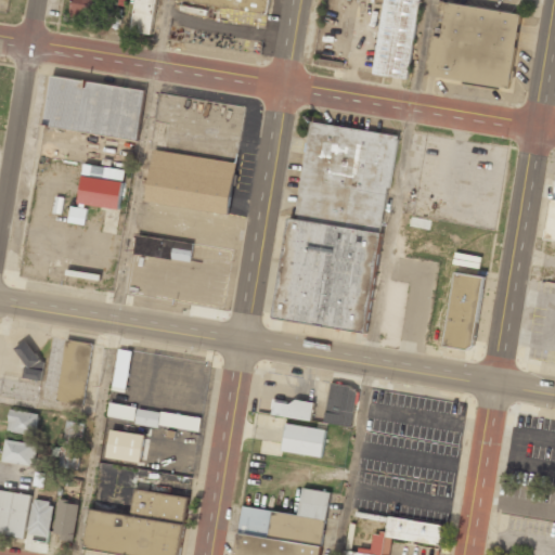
[(175,0),(175,1),(269,13),(270,0),(175,0)]
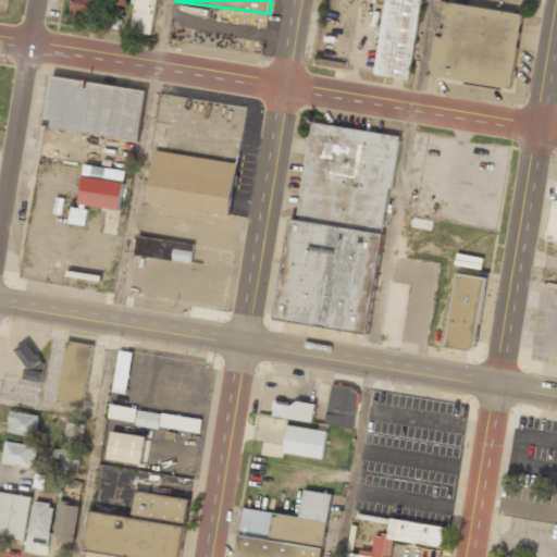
[(421,0),(384,0),(374,75),(411,79),(421,0)]
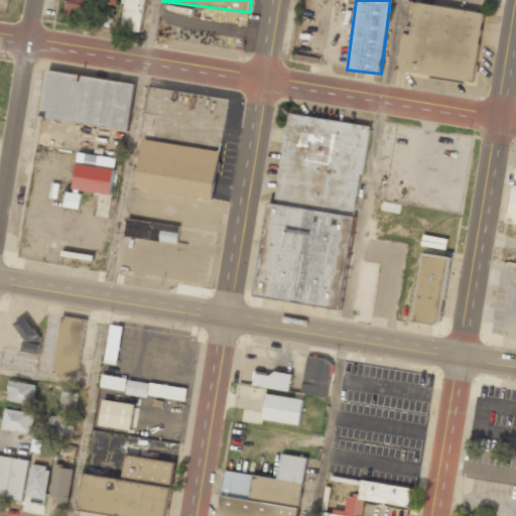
[(476,83),(485,12),(407,2),(398,74),(476,83)]
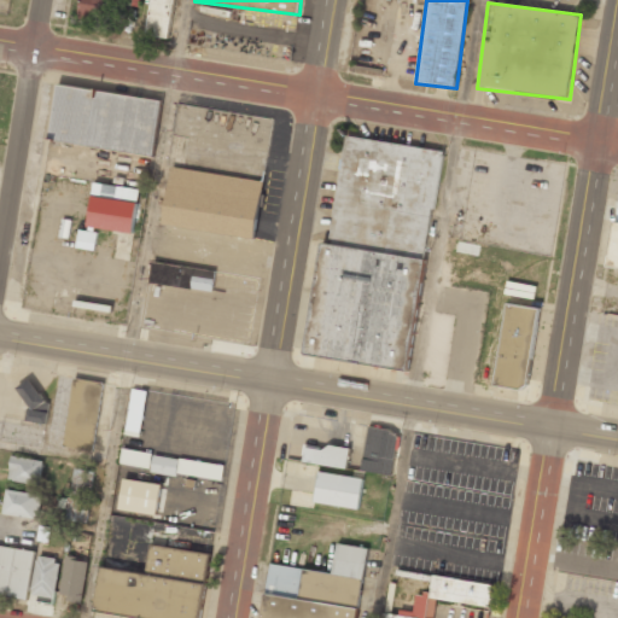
[(57,83),(48,141),(155,157),(163,100),(57,83)]
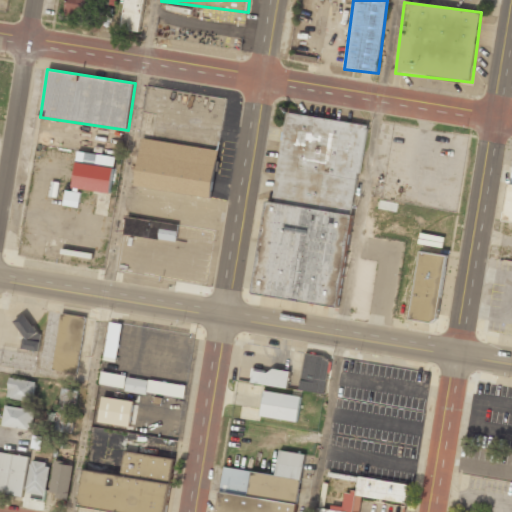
[(336,308),(251,293),(266,202),(272,203),(288,113),(365,127),(349,214),(352,215),(336,308)]
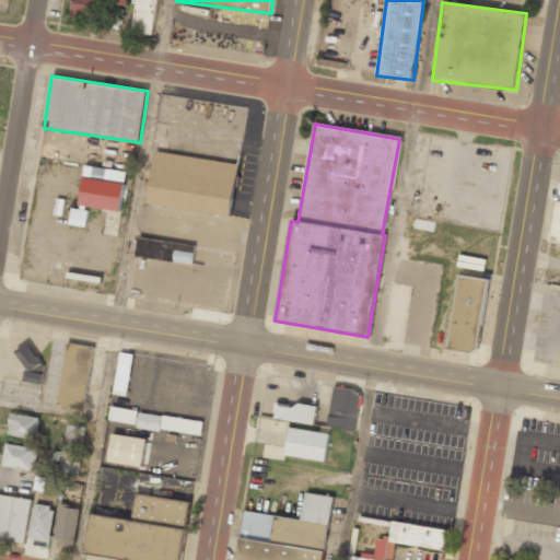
[(232,216),(238,164),(155,152),(148,205),(232,216)]
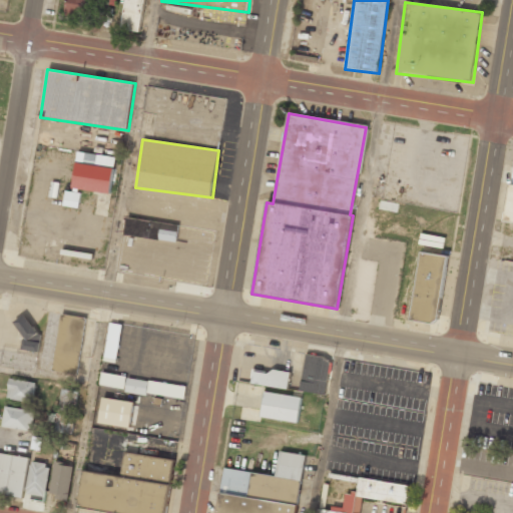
[(73,188),(111,192),(115,156),(77,152),(73,188)]
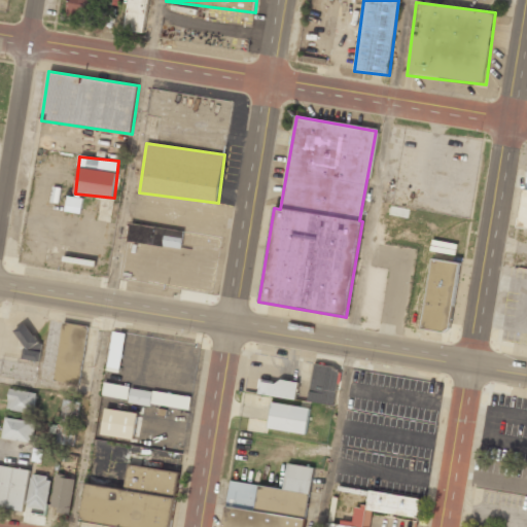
[(80,213),(82,198),(67,196),(64,211),(80,213)]
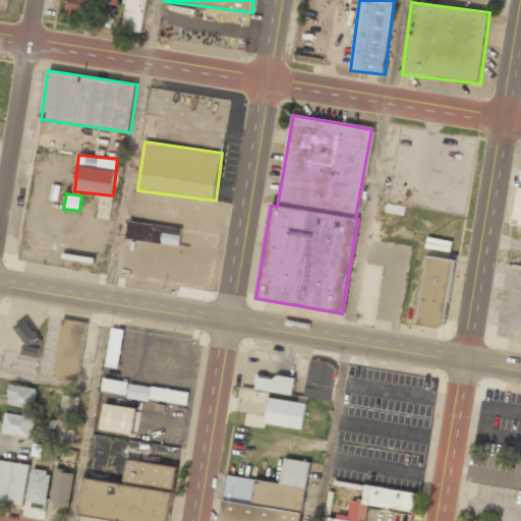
[(182,228),(128,221),(125,239),(180,246),(182,228)]
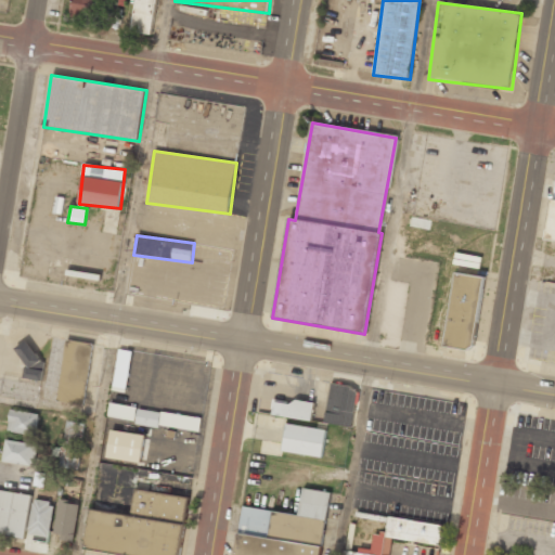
[(443,347),(474,351),(483,276),(454,273),(443,347)]
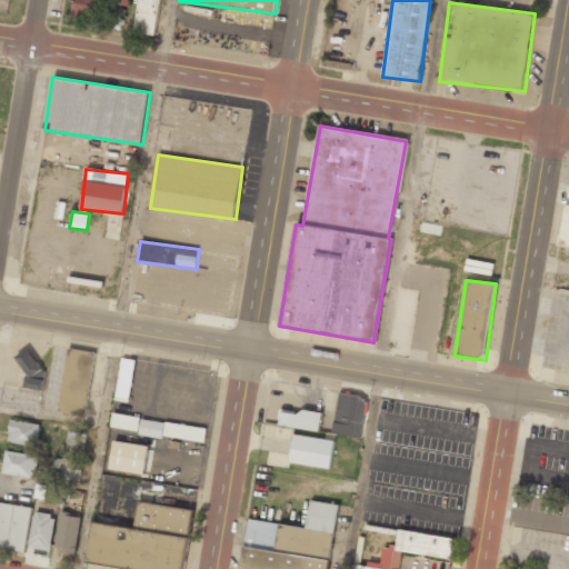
[(59,411),(86,416),(96,352),(68,348),(59,411)]
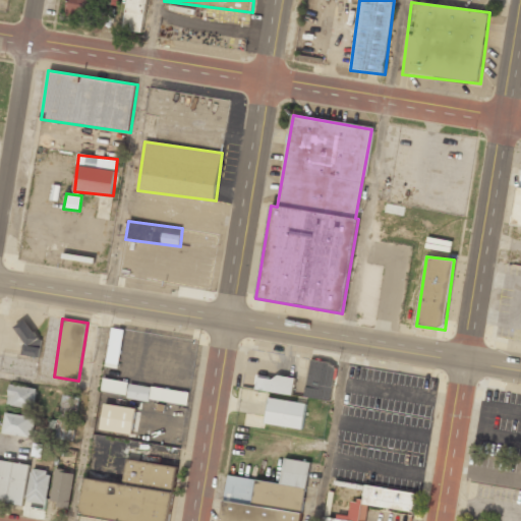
[(124,330),(112,328),(105,366),(118,368),(124,330)]
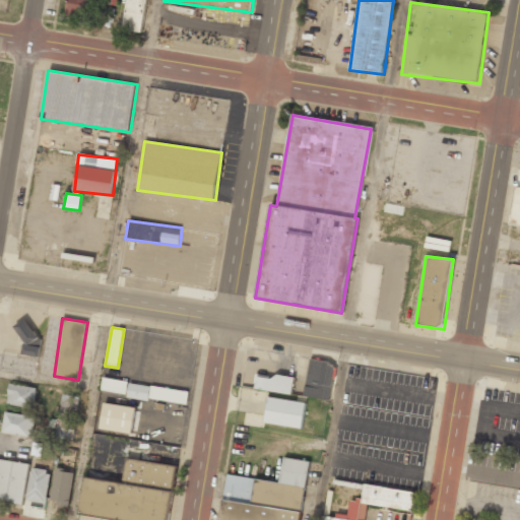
[(304,396),(330,400),(335,363),(309,360),(304,396)]
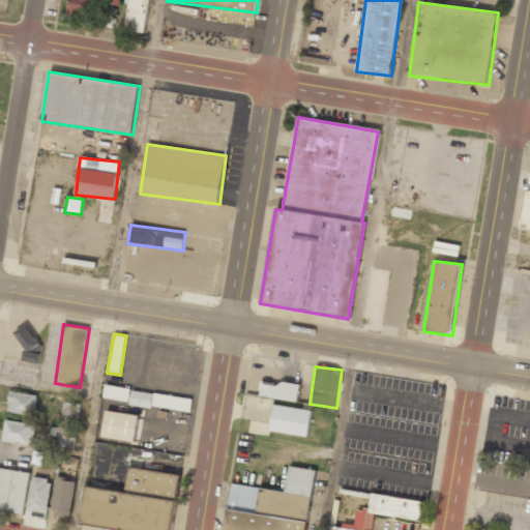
[(296,403),(300,387),(263,380),(260,395),(296,403)]
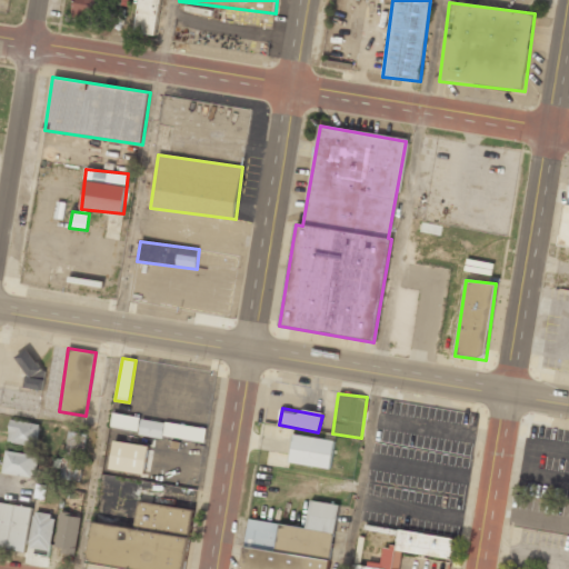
[(140,417),(112,413),(111,428),(138,430),(140,417)]
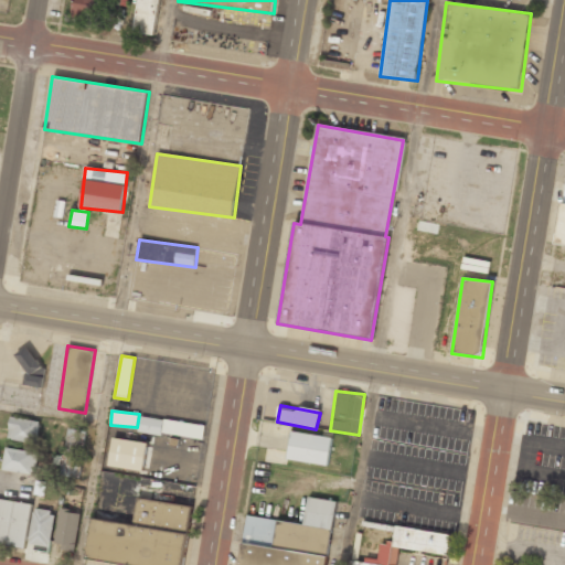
[(205,425),(140,415),(138,430),(203,440),(205,425)]
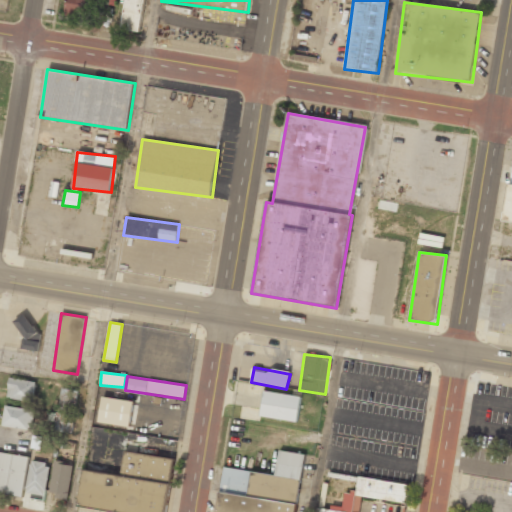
[(7,398),(33,401),(35,381),(9,378),(7,398)]
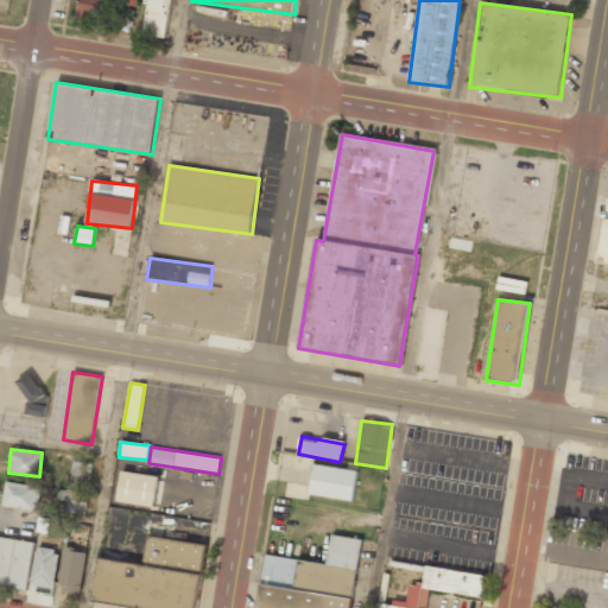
[(69,489),(59,488),(57,499),(65,500),(64,512),(86,515),(92,463),(73,461),(69,489)]
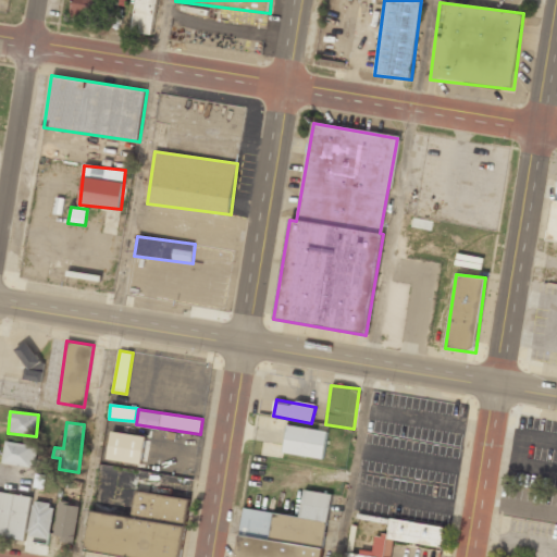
[(283,454),(323,458),(326,430),(286,426),(283,454)]
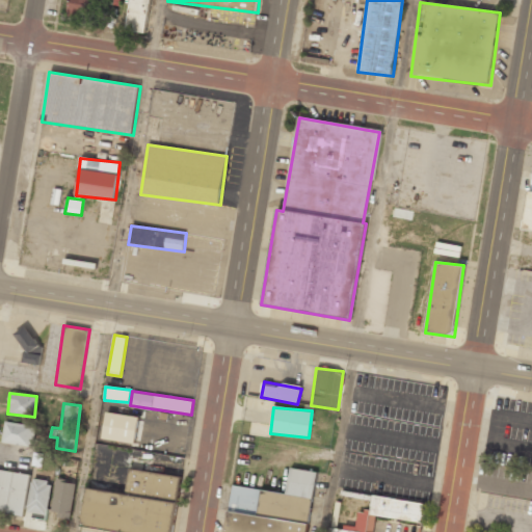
[(103,439),(135,444),(139,418),(107,411),(103,439)]
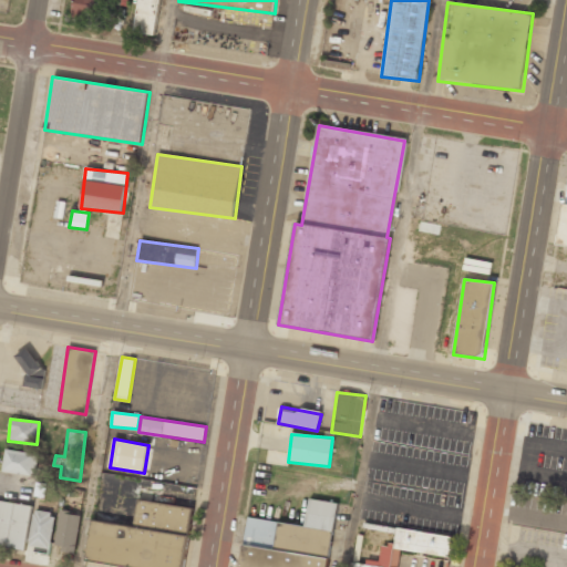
[(35,475),(38,453),(4,450),(3,472),(35,475)]
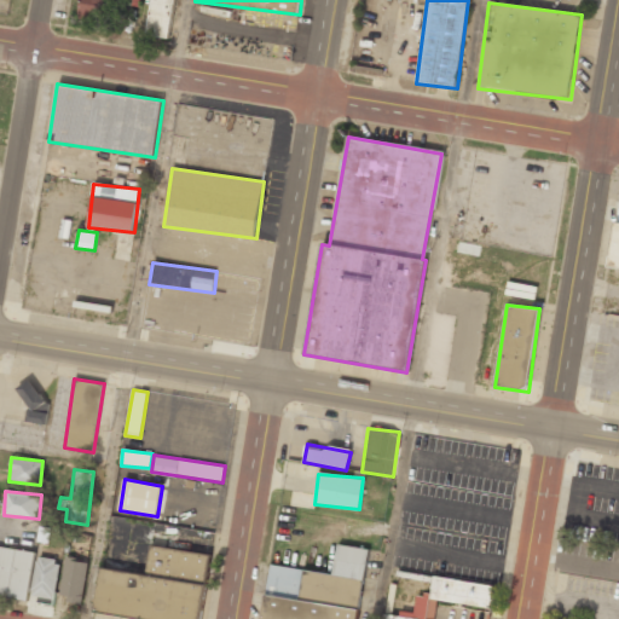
[(334,573),(270,565),(261,618),(358,618),(369,549),(337,544),(334,573)]
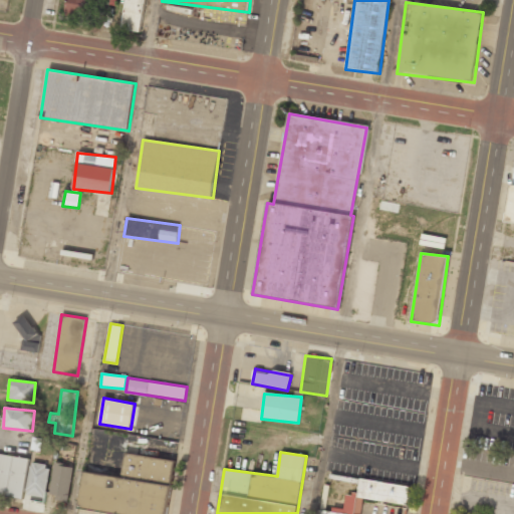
[(29,458),(0,454),(0,494),(24,497),(29,458)]
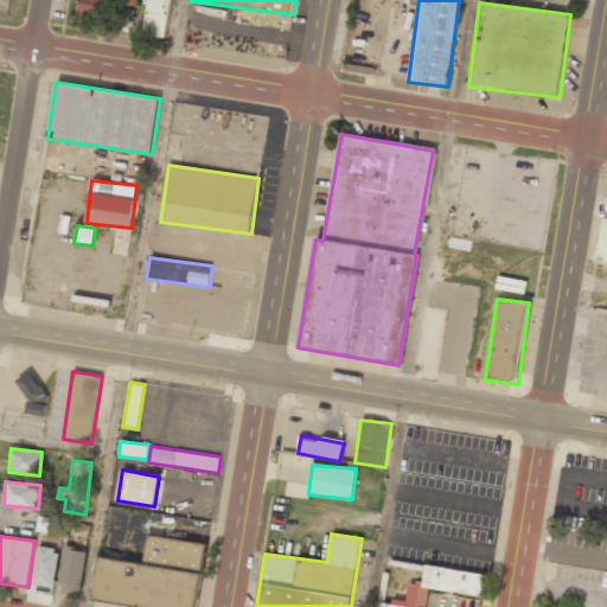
[(196,606),(205,543),(147,536),(144,563),(98,557),(93,601),(135,606),(196,606)]
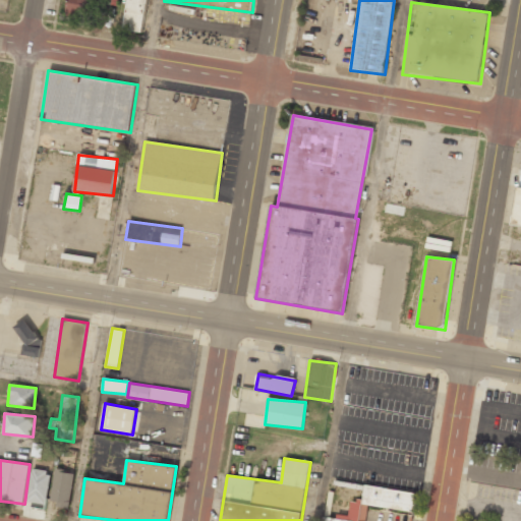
[(51,472),(32,469),(26,502),(46,505),(51,472)]
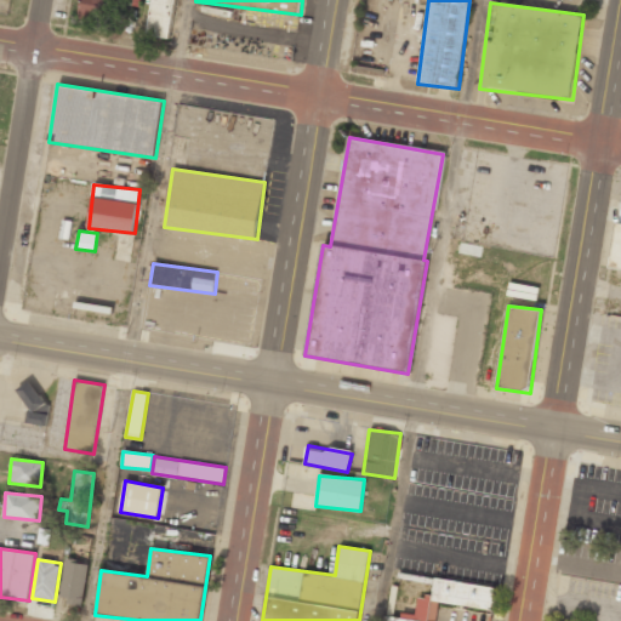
[(60,599),(83,603),(87,563),(66,559),(60,599)]
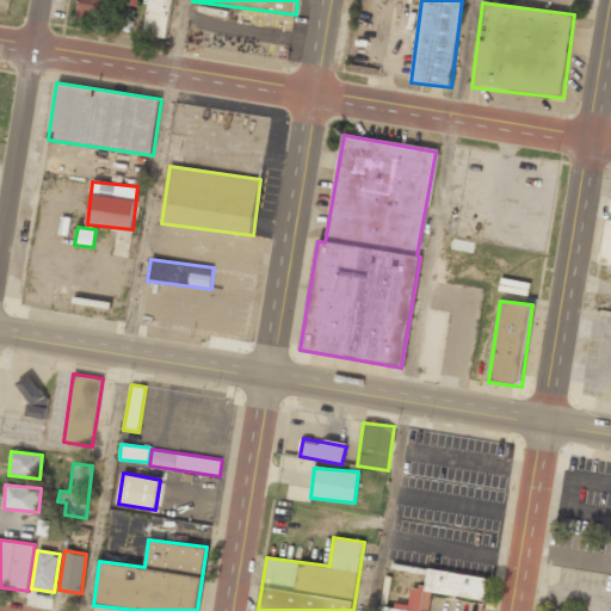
[(427,610),(430,594),(483,602),(487,578),(426,571),(424,587),(412,586),(408,609),(382,606),(381,610),(427,610)]
